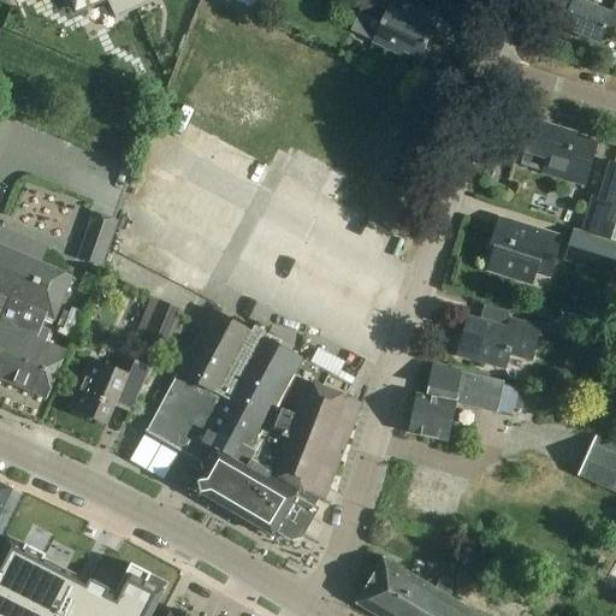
[(71,0),(77,12),(102,0),(107,0),(117,19),(136,11),(131,0),(71,0)]
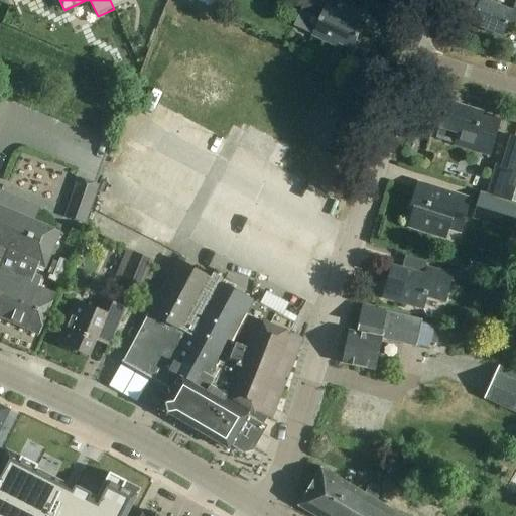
[(110,0),(114,9),(131,1),(130,0),(110,0)]
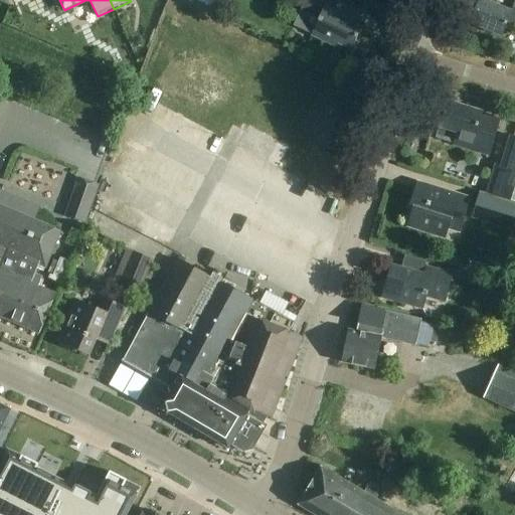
[(192,0),(213,9),(216,0),(192,0)]
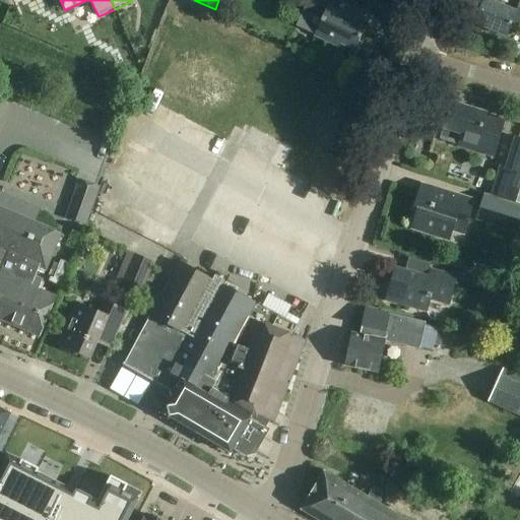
[(355,51),(367,26),(337,12),(343,0),(342,0),(309,0),(304,12),(322,20),(315,36),(327,42),(329,39),(355,51)]
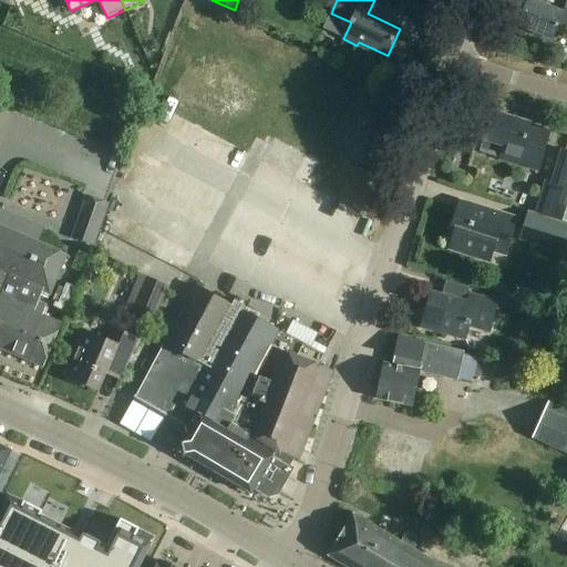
[(566,10),(563,9),(562,13),(528,1),(517,29),(553,42),(559,27),(566,29),(566,10)]
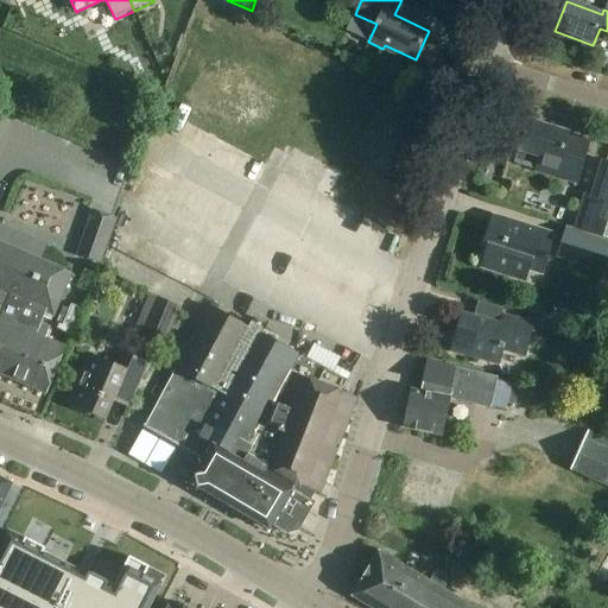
[(344,43),(365,48),(369,26),(350,21),(344,43)]
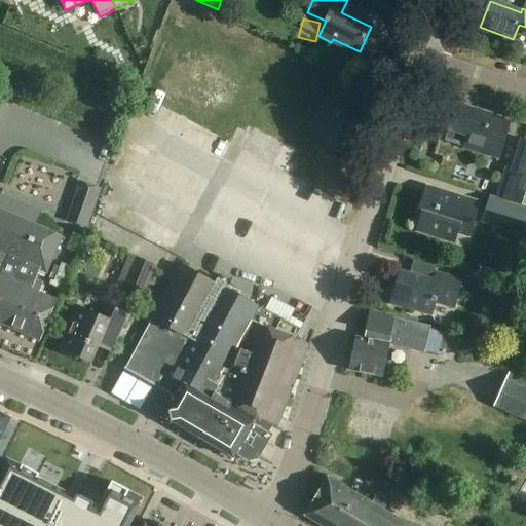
[(498,159),(510,122),(491,117),(492,115),(455,104),(447,132),(466,137),(462,148),(498,159)]
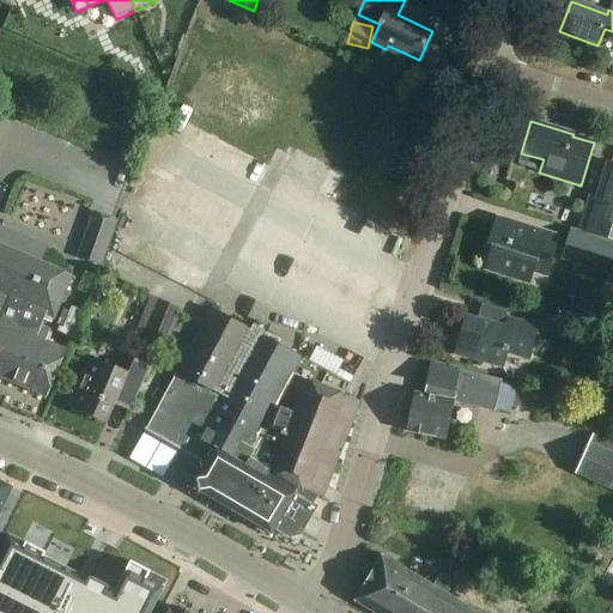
[(612,242),(612,167),(610,167),(589,236),(612,242)]
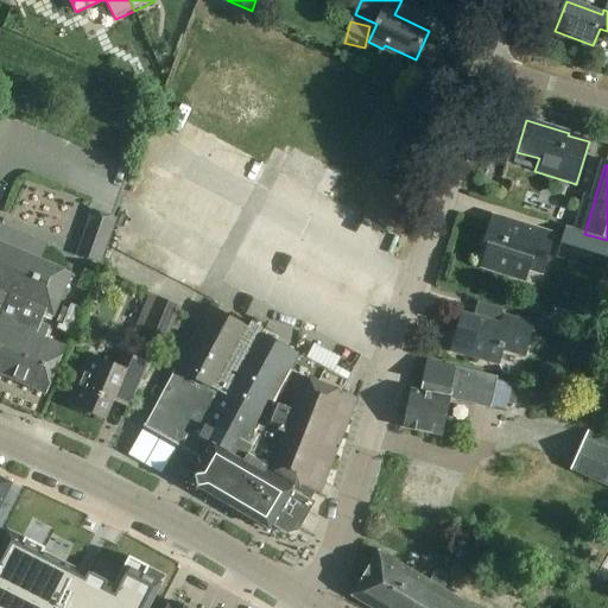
[(54,219),(51,185),(12,188),(14,221),(54,219)]
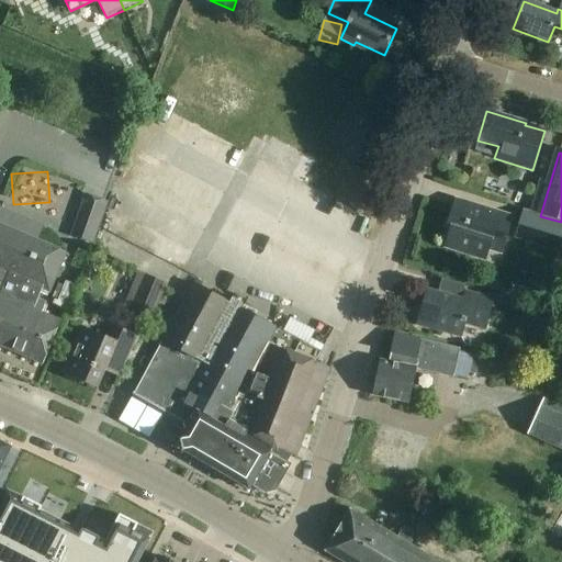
[(71,237),(92,245),(108,203),(86,195),(71,237)]
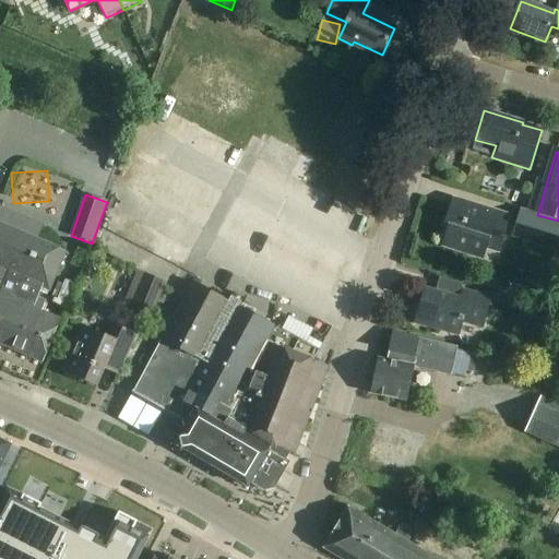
[(498,251),(509,219),(452,201),(442,233),(445,234),(441,246),(479,258),(483,247),(498,251)]
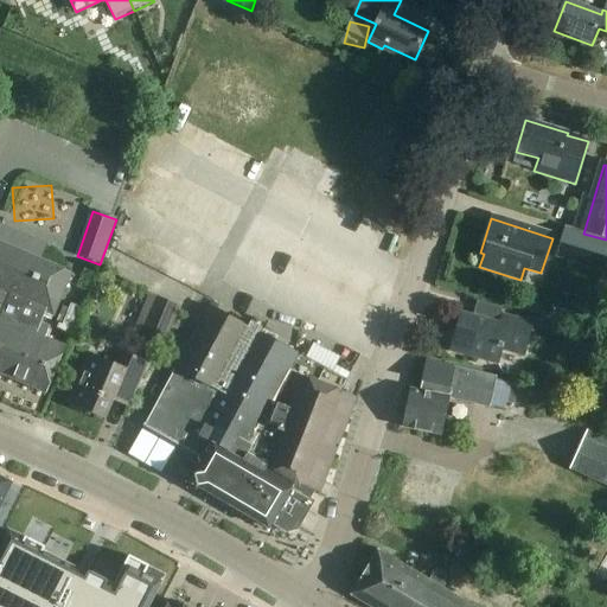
[(606,241),(568,230),(560,257),(606,272),(606,270),(606,241)]
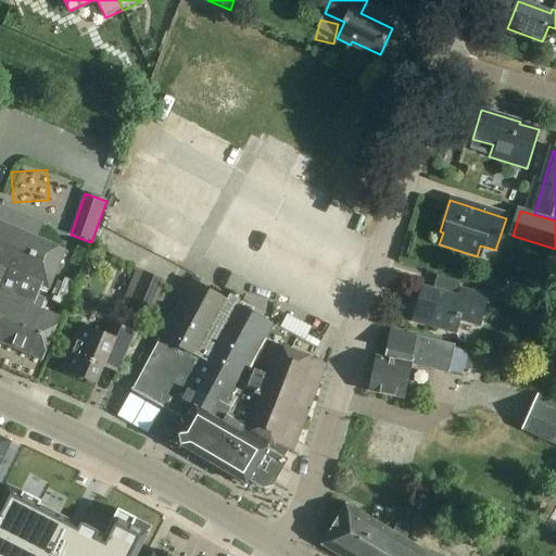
[(51,292),(65,261),(68,252),(0,223),(0,342),(42,361),(61,318),(36,307),(43,289),(51,292)]
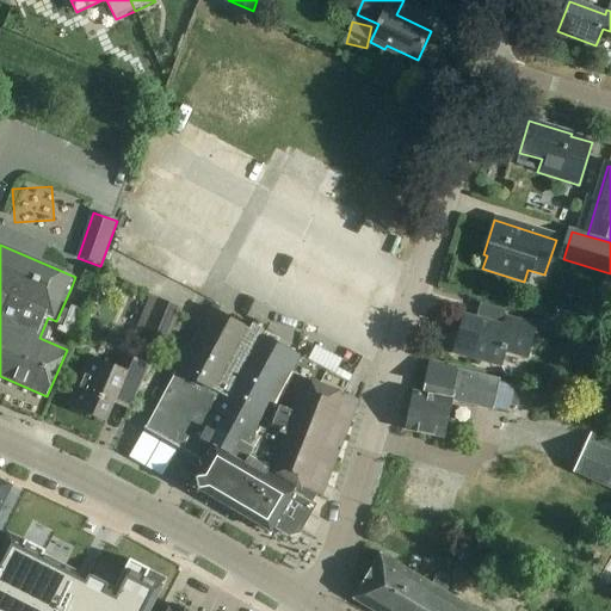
[(134,334),(143,339),(167,349),(184,310),(150,296),(134,334)]
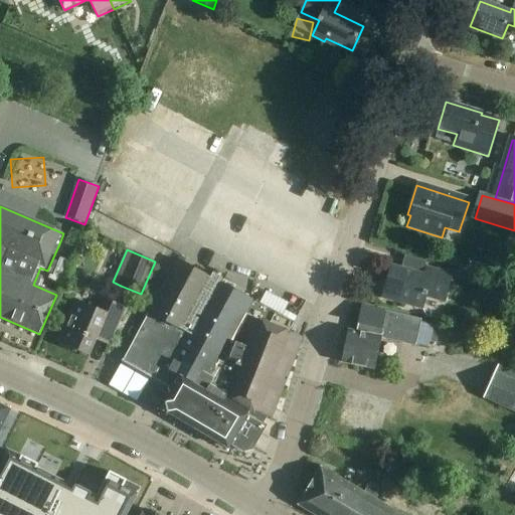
[(487,266),(490,252),(475,249),(472,263),(487,266)]
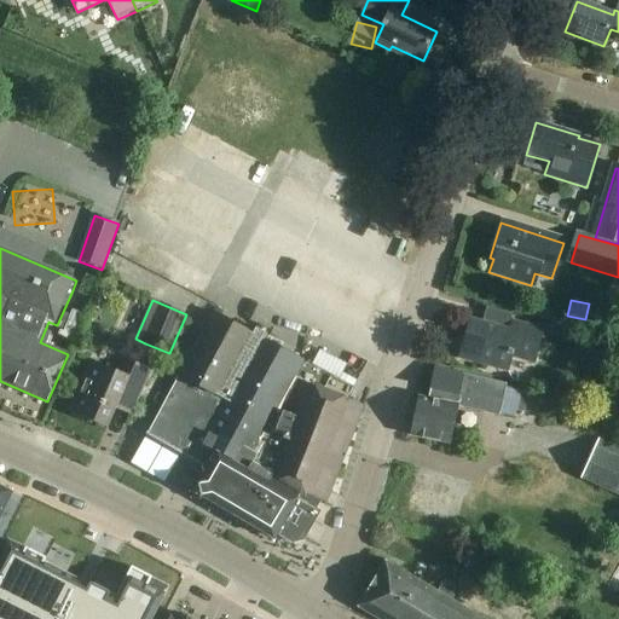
[(553,312),(527,306),(525,317),(549,324),(553,312)]
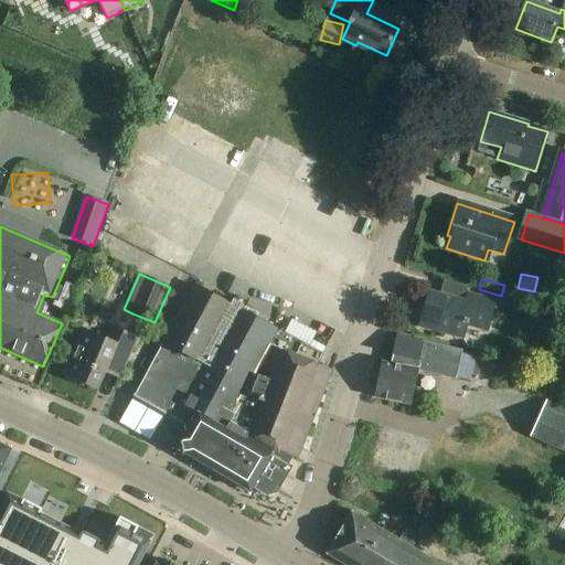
[(232,306),(195,286),(135,397),(164,414),(166,418),(173,423),(177,422),(185,426),(187,434),(181,445),(182,454),(251,493),(253,489),(267,498),(277,494),(297,460),(332,372),(319,366),(323,355),(240,310),(242,305),(234,300),(232,306)]
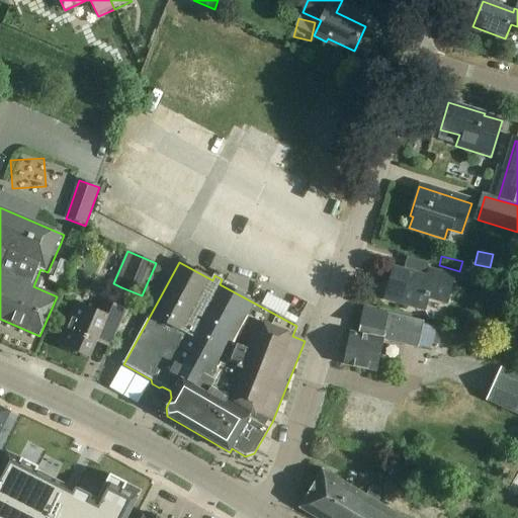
[(57,265),(47,286),(60,292),(69,271),(57,265)]
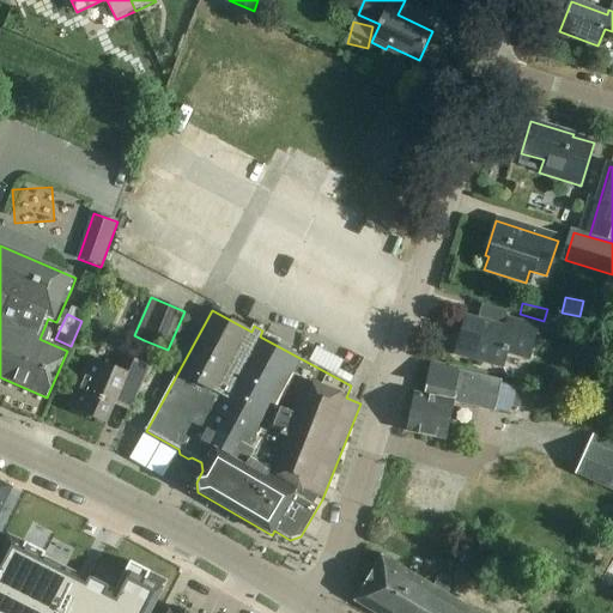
[(466,317),(457,350),(475,354),(474,359),(503,368),(507,352),(525,358),(529,358),(538,327),(507,319),(504,328),(466,317)]
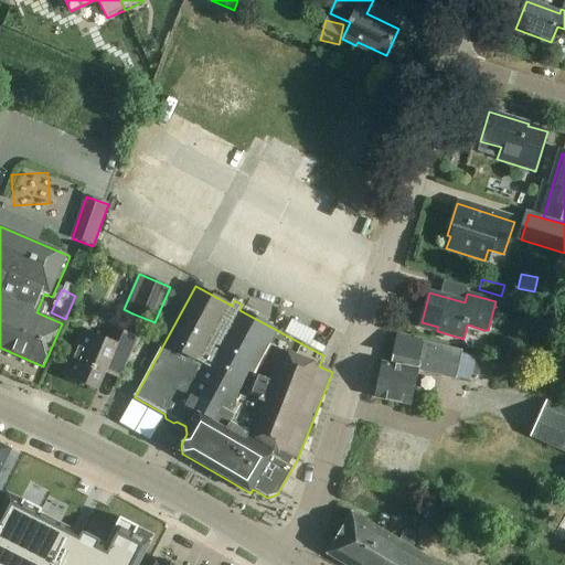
[(125,368),(138,339),(113,328),(107,340),(84,330),(64,375),(98,390),(110,362),(125,368)]
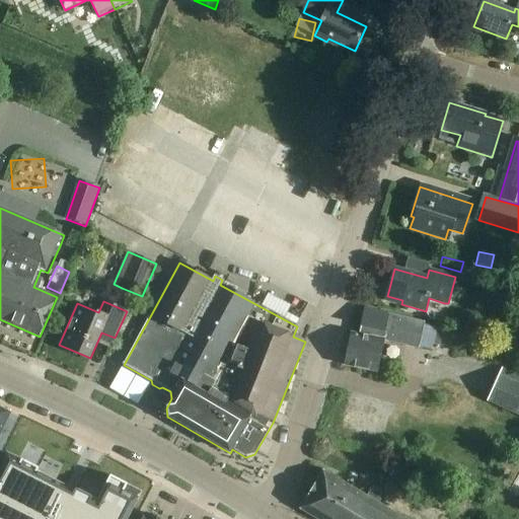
[(424,322),(385,313),(379,317),(378,320),(363,317),(359,334),(358,332),(357,334),(352,332),(351,337),(346,341),(345,346),(348,351),(345,366),(376,373),(384,341),(418,348),(424,322)]
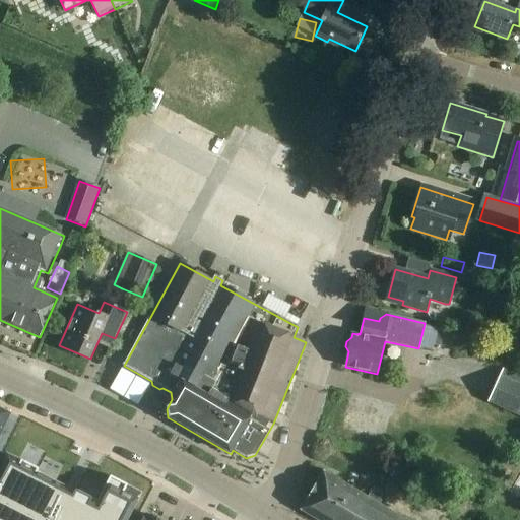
[(519,415),(519,376),(505,369),(490,403),(519,415)]
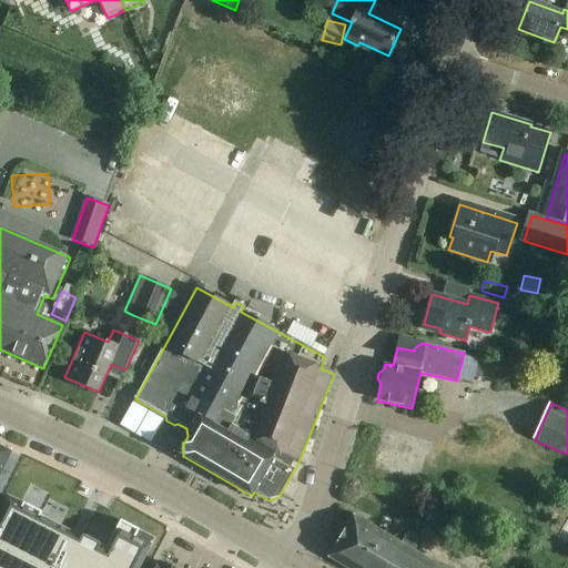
[(0,475),(11,453),(0,447),(0,475)]
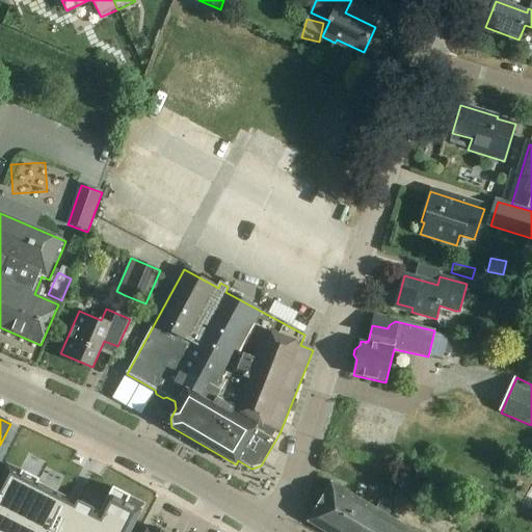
[(7,466),(0,479),(0,528),(7,531),(130,531),(143,508),(145,504),(131,497),(113,487),(100,513),(95,510),(96,509),(78,501),(77,504),(76,504),(68,500),(38,484),(41,480),(23,472),(22,473),(7,466)]
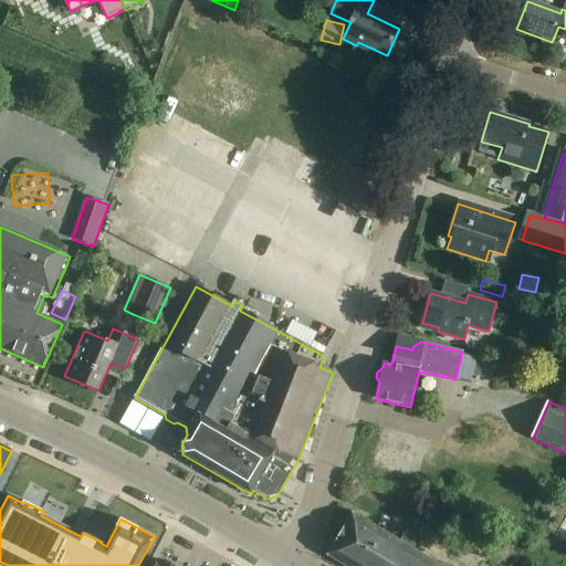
[(346,565),(440,565),(354,513),(328,555),(346,565)]
